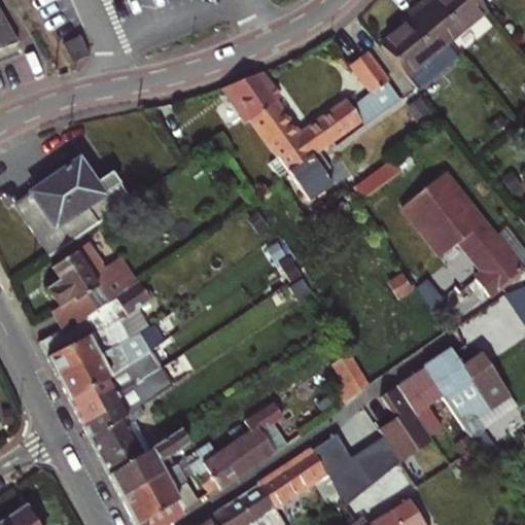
[(427,0),(420,6),(449,43),(489,11),(480,0),(439,0),(436,2),(434,0),(427,0)]
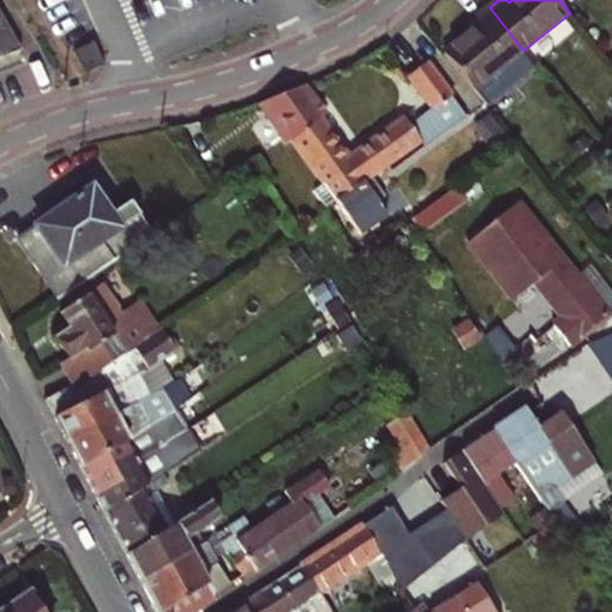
[(448,53),(477,89),(523,51),(490,7),(474,21),(479,28),(448,53)]
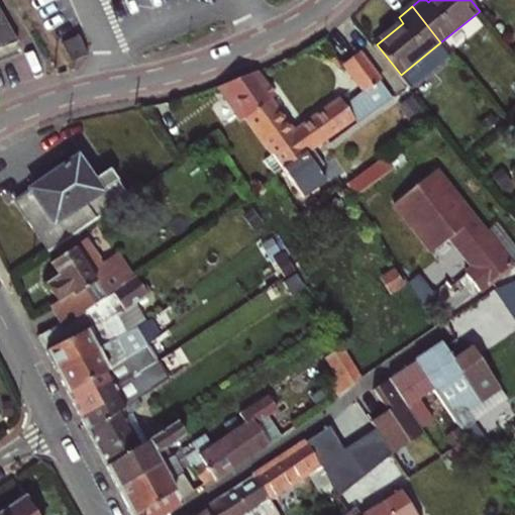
[(0,46),(19,40),(0,7),(0,46)]
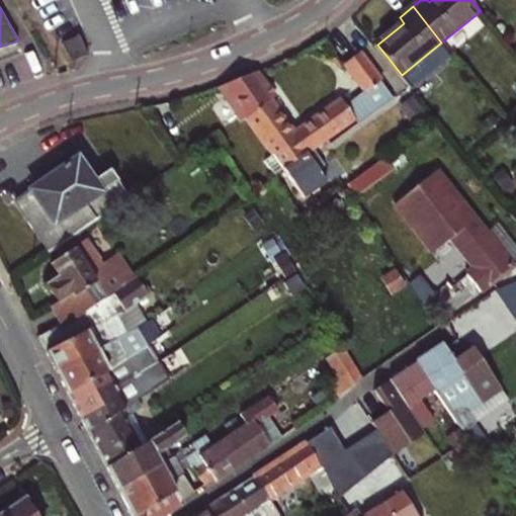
[(81,33),(65,40),(73,60),(89,53),(81,33)]
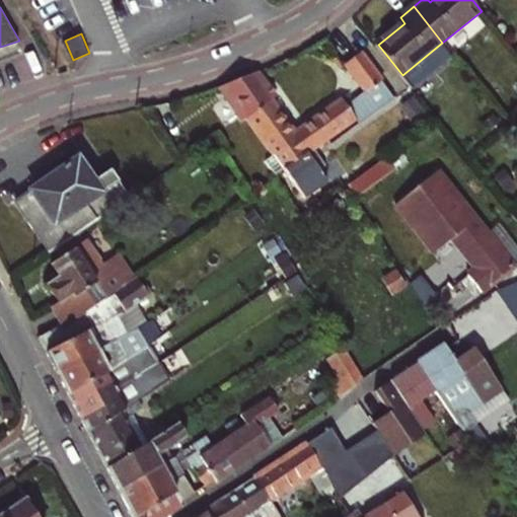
[(362,50),(347,62),(368,90),(383,79),(362,50)]
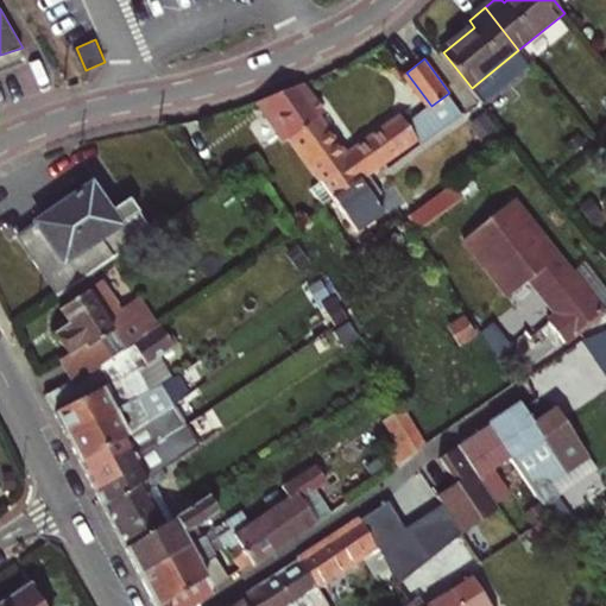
[(277,127),(315,100),(303,82),(258,99),(277,127)]
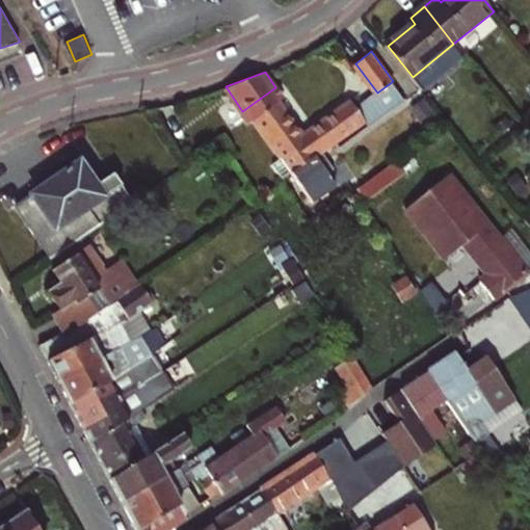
[(282,97),(275,87),(242,111),(248,120),(255,116),(283,158),(308,140),(318,154),(321,152),(365,122),(351,101),(303,133),(279,99),(282,97)]
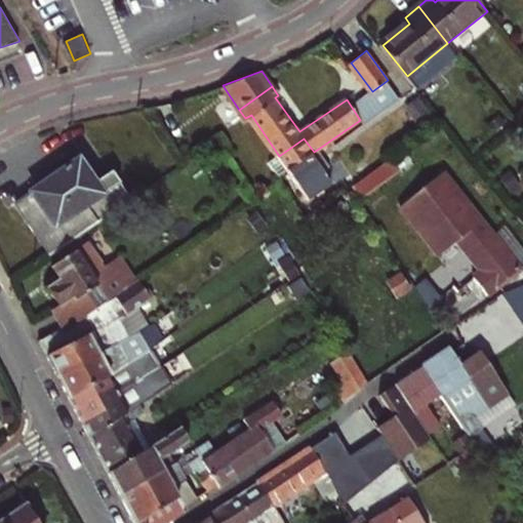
[(419,96),(405,107),(423,130),(437,119),(419,96)]
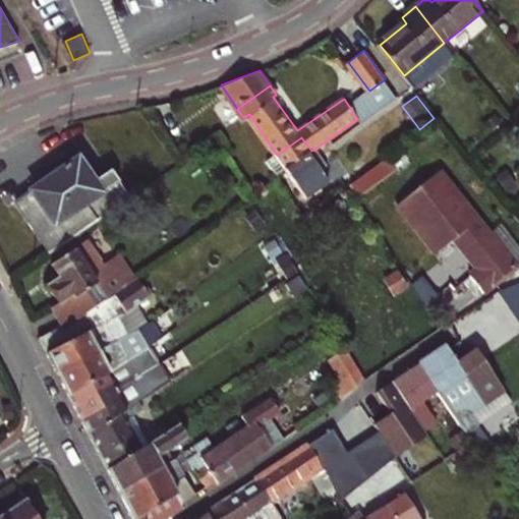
[(301,137),(277,155),(287,168),(311,151),(301,137)]
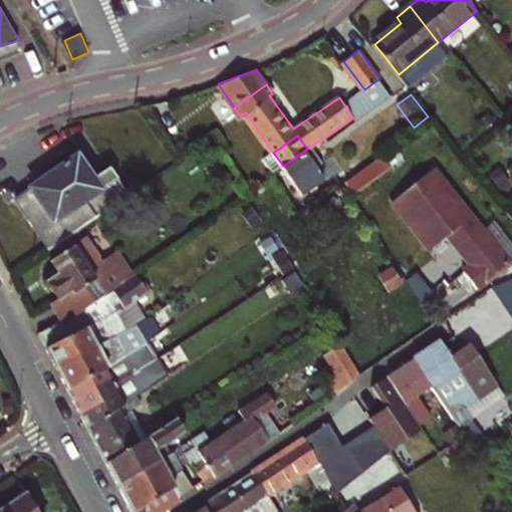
[(307,149),(283,166),(304,196),(326,180),(317,167),(322,164),(310,147),(307,149)]
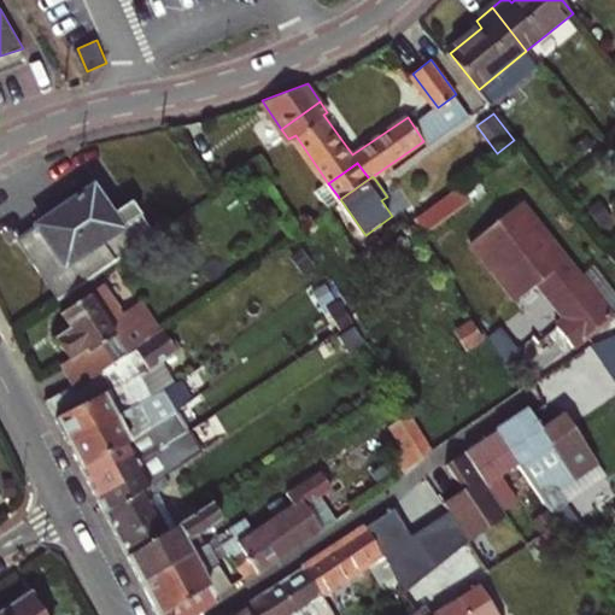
[(461,183),(416,218),(425,230),(472,197),(461,183)]
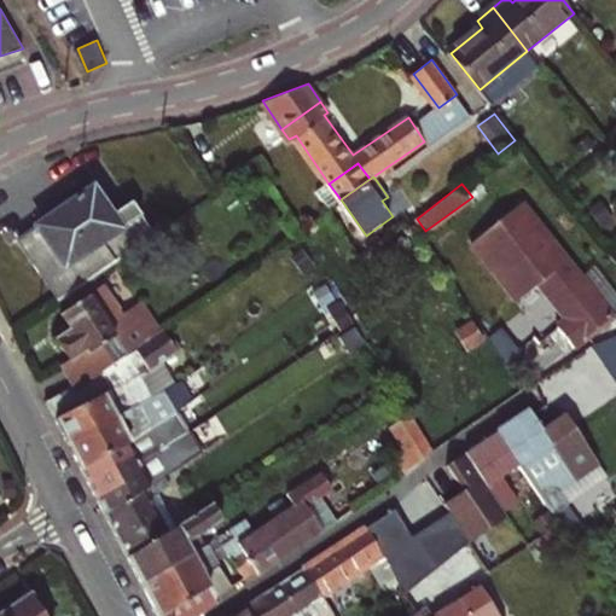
[(19,238),(62,300),(157,234),(132,201),(112,214),(93,186),(38,225),(19,238)]
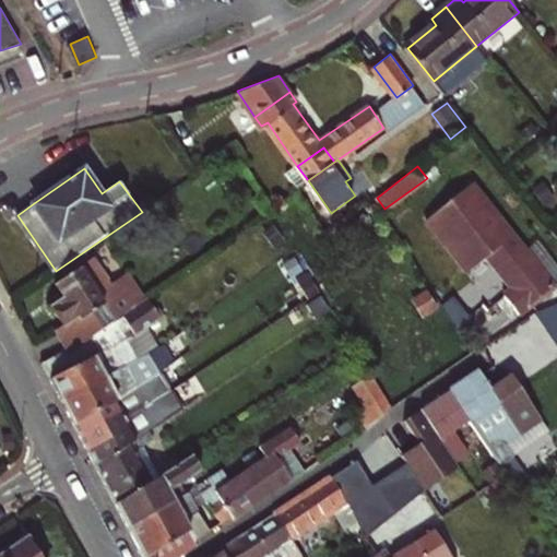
[(426,217),(466,270),(487,253),(512,286),(504,294),(518,311),(552,285),(556,291),(556,277),(549,283),(472,182),(426,217)]
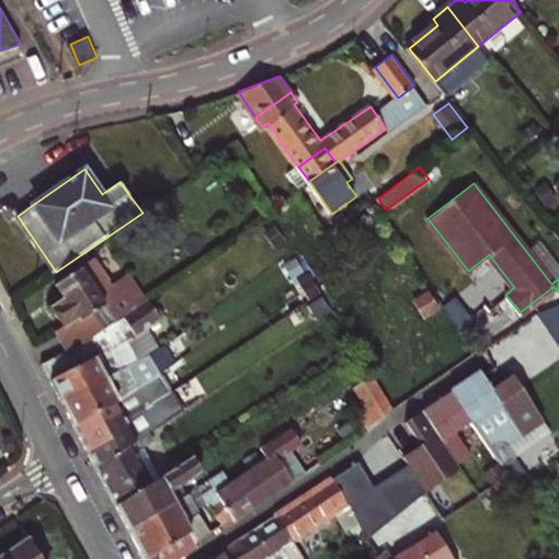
[(112,285),(122,278),(104,252),(95,259),(112,285)]
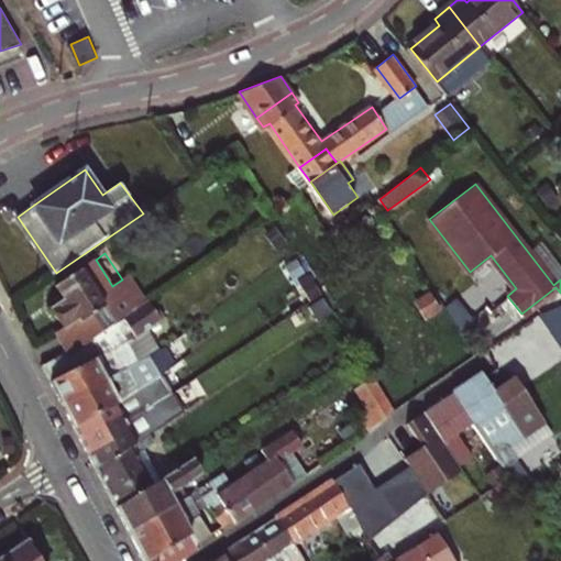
[(112,286),(96,260),(58,284),(67,299),(54,307),(64,322),(57,328),(72,349),(147,299),(131,274),(122,279),(112,286)]
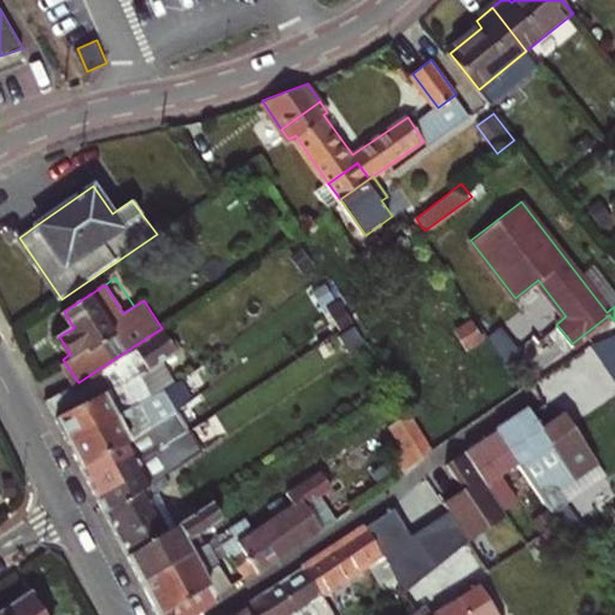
[(47,399),(69,440),(153,393),(142,374),(157,364),(179,352),(162,328),(78,382),(47,399)]
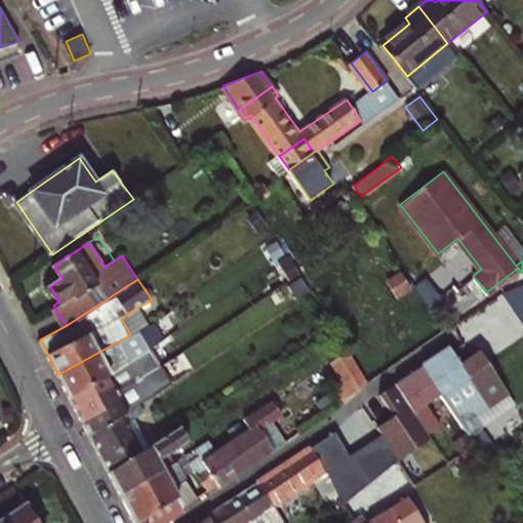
[(142,328),(133,310),(121,318),(130,334),(142,328)]
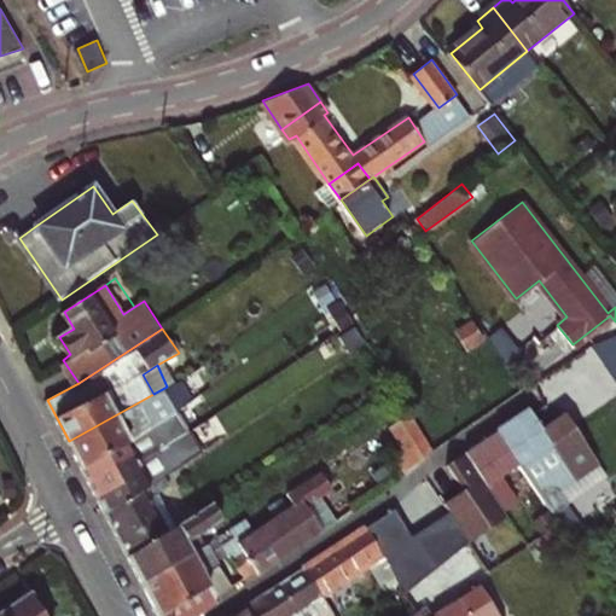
[(154,394),(69,441),(82,468),(161,420),(181,407),(167,387),(154,394)]
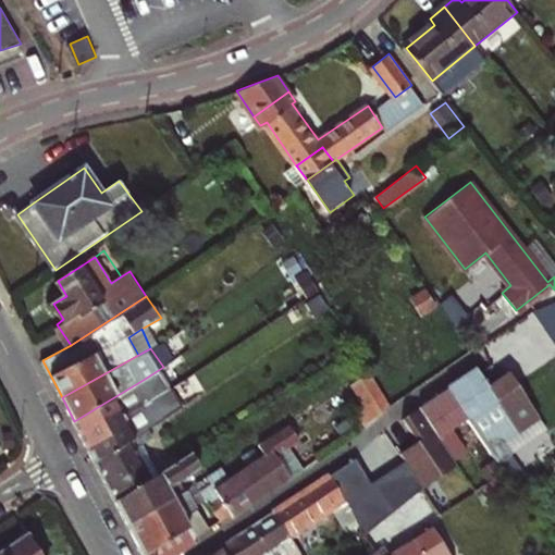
[(481,370),(451,389),(471,419),(501,464),(514,455),(505,441),(521,429),(504,405),(493,389),(481,370)]
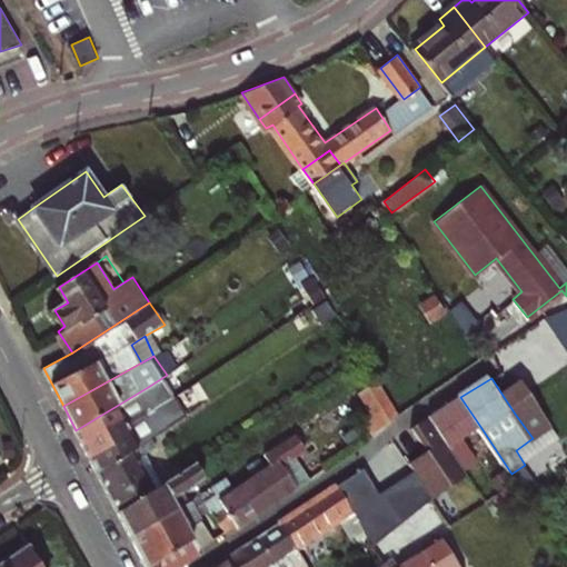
[(393,406),(378,380),(359,393),(371,414),(386,409),(393,406)]
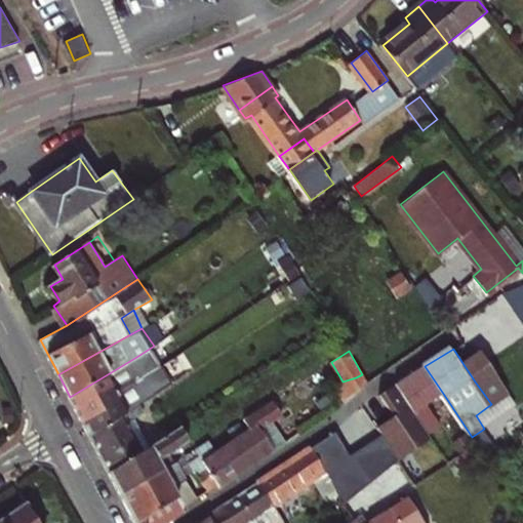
[(484,353),(465,366),(475,381),(491,404),(511,392),(484,353)]
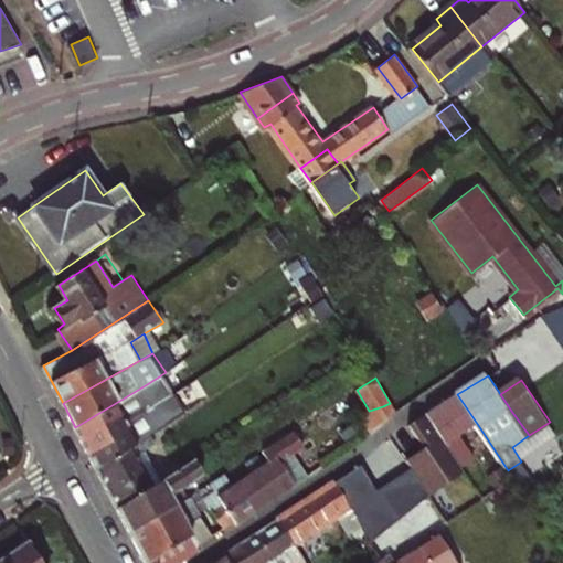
[(75,427),(87,449),(152,407),(150,403),(156,400),(147,384),(75,427)]
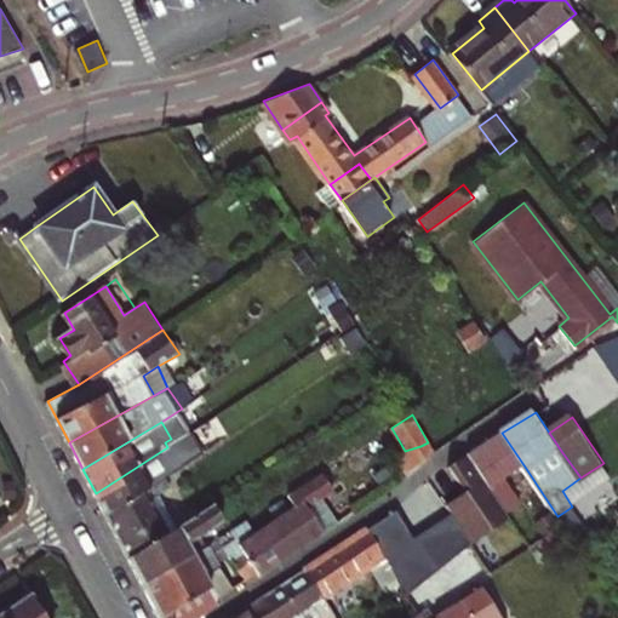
[(469,453),(491,488),(508,478),(525,467),(502,433),(469,453)]
